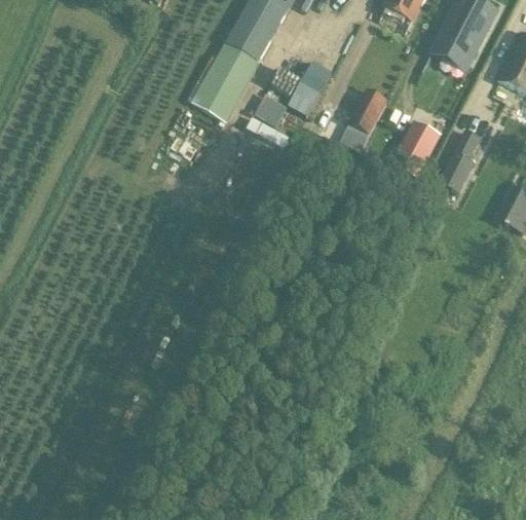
[(251,0),(216,56),(212,53),(186,100),(225,122),(287,15),(294,0),(251,0)]
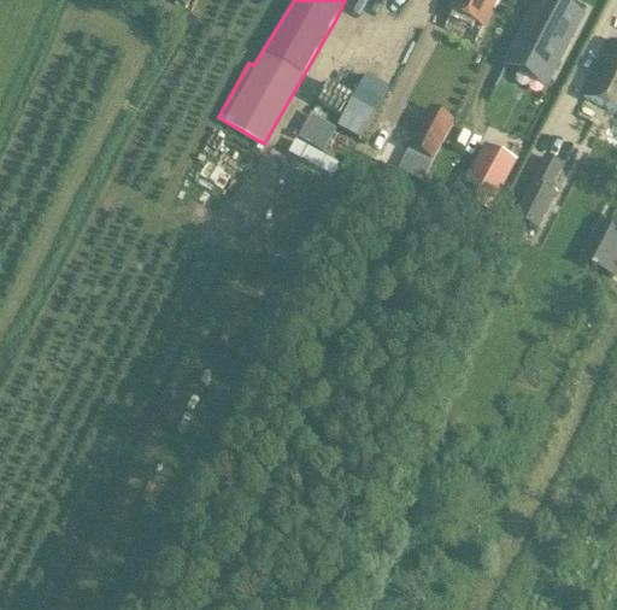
[(483,21),(493,0),(453,0),(451,5),(483,21)]
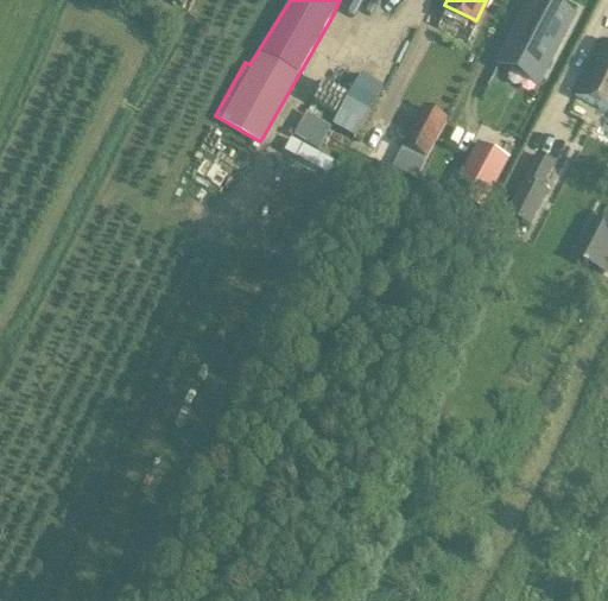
[(571,11),(551,0),(529,0),(499,58),(512,64),(518,52),(543,65),(571,11)]
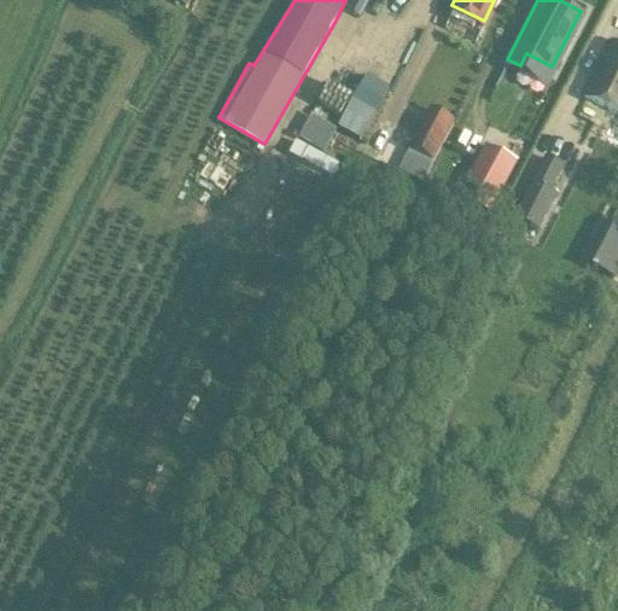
[(617,128),(617,38),(613,36),(586,92),(614,108),(607,123),(617,128)]
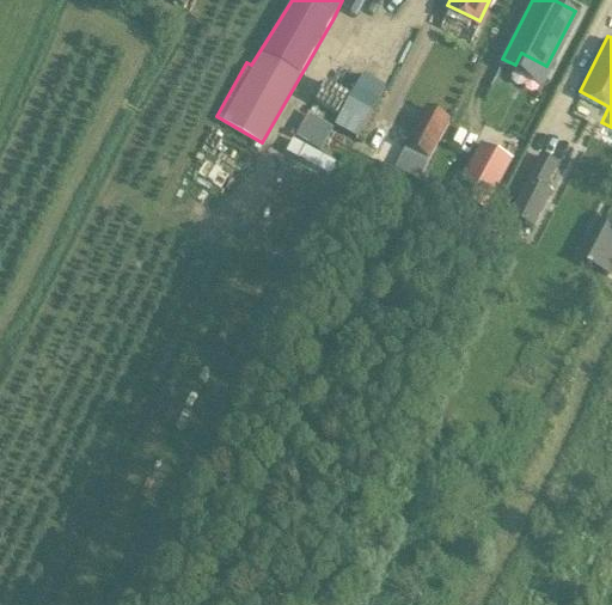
[(337,116),(361,67),(341,56),(317,105),(337,116)]
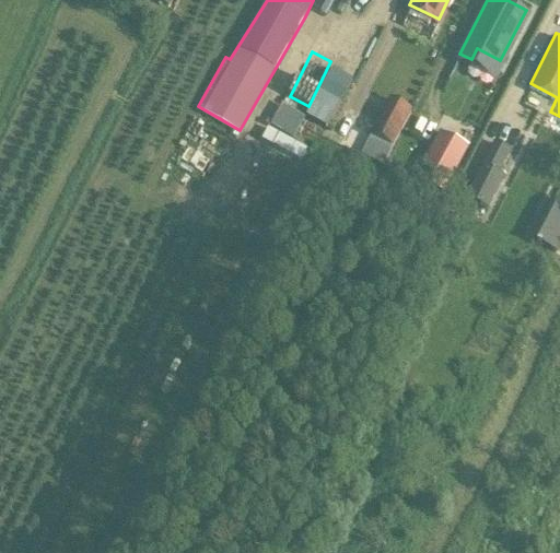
[(306,114),(327,125),(353,79),(334,68),(306,114)]
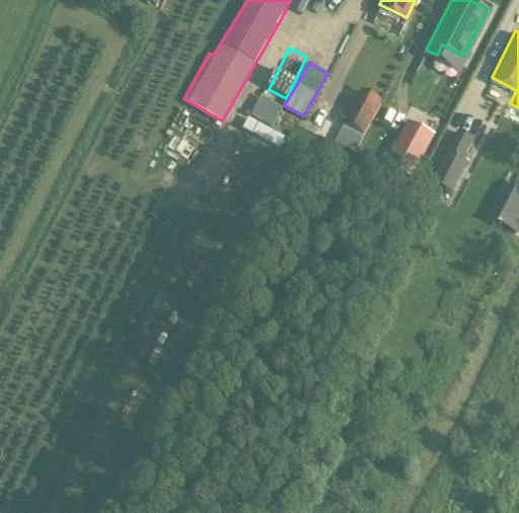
[(364,132),(382,97),(361,86),(335,138),(355,149),(363,132),(364,132)]
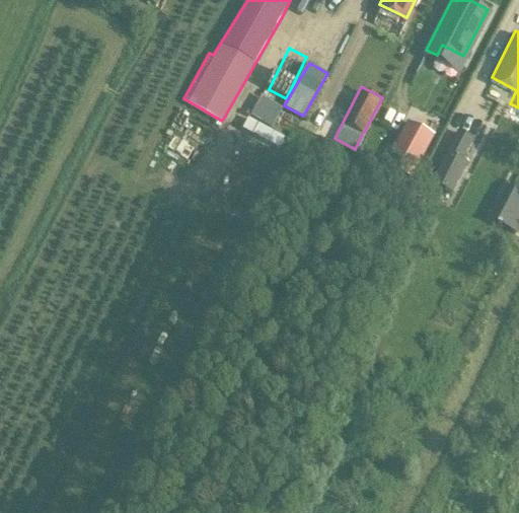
[(249,115),(272,127),(283,106),(262,94),(249,115)]
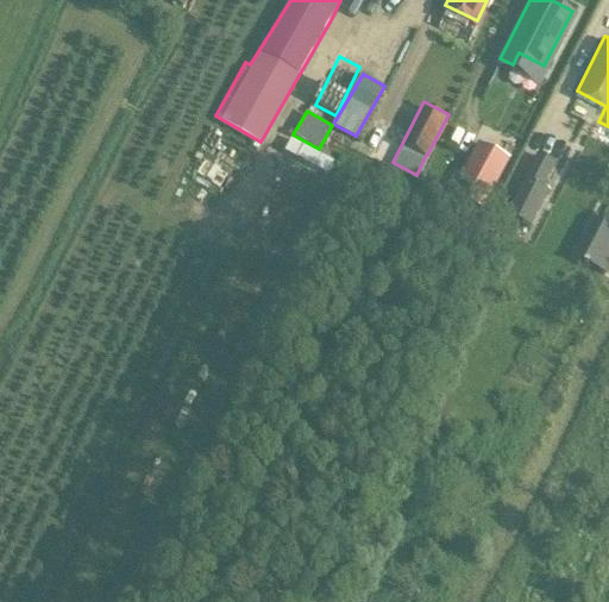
[(509,155),(479,139),(453,189),(483,205),(509,155)]
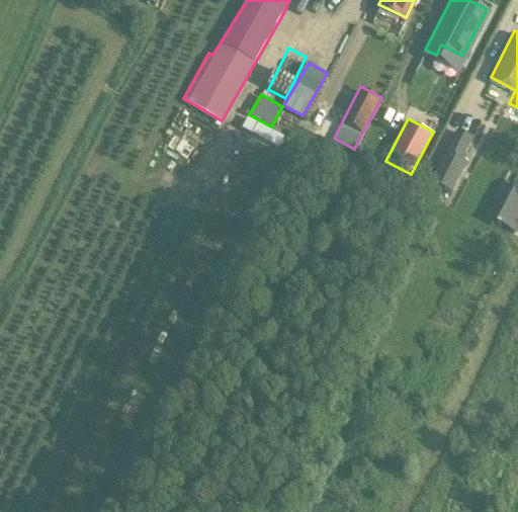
[(431,179),(451,189),(465,160),(461,158),(469,141),(468,141),(468,142),(454,135),(457,130),(457,129),(456,129),(431,179)]
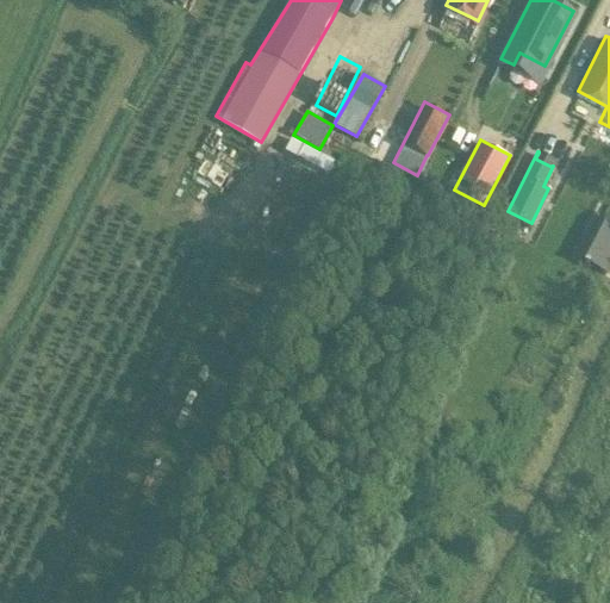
[(609,224),(593,216),(573,255),(605,272),(609,263),(609,224)]
